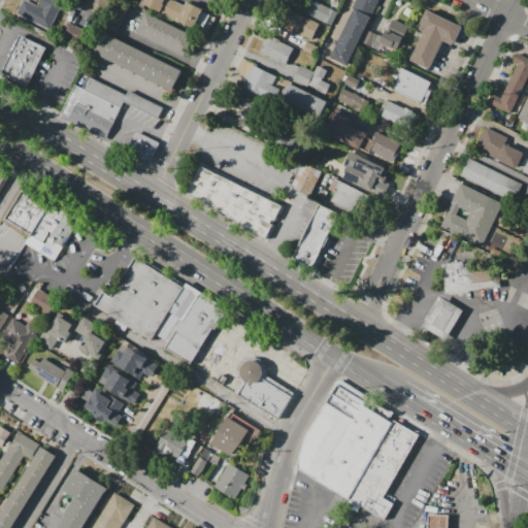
[(63,0),(52,23),(39,17),(42,8),(37,6),(40,0),(63,0)]
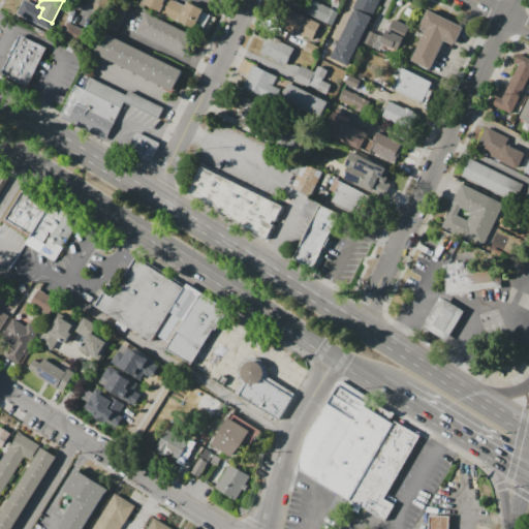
[(103,0),(98,12),(87,6),(90,0),(103,0)]
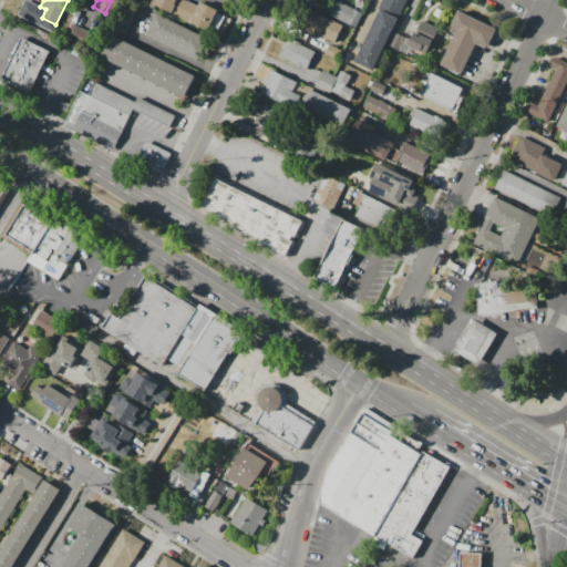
[(155,3),(156,0),(186,0),(197,6),(200,1),(220,11),(210,32),(155,3)]
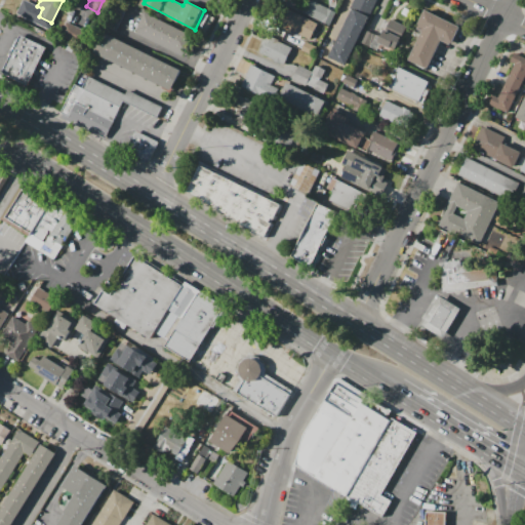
[(299,12),(277,2),(277,0),(297,0),(305,3),(299,12)]
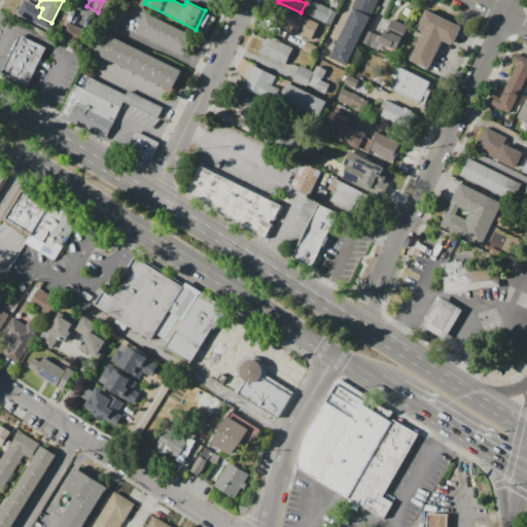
[(309,0),(337,13),(330,25),(304,12),(309,0)]
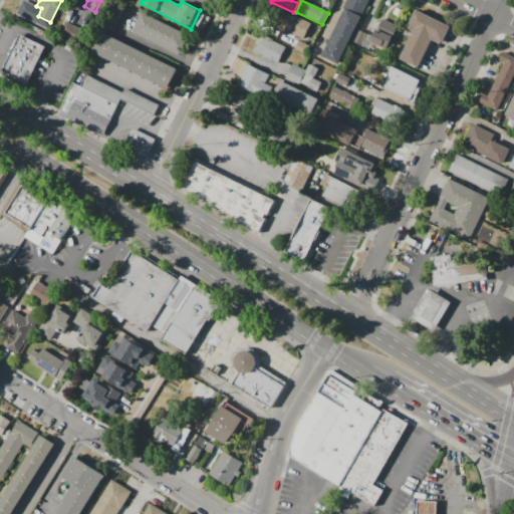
[(368,0),(339,62),(321,54),(343,9),(342,9),(346,0),(368,0)]
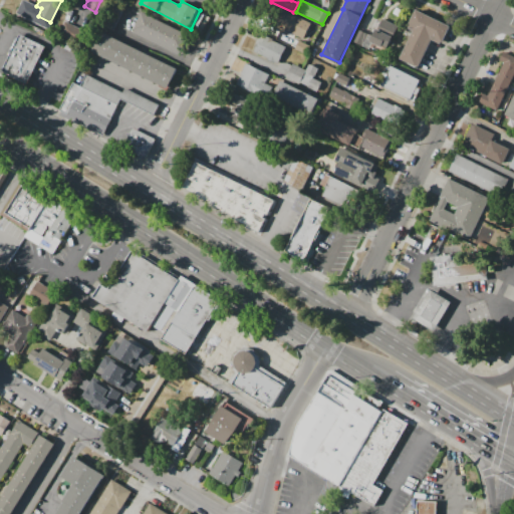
[(298,18),(290,35),(263,22),(271,5),(298,18)]
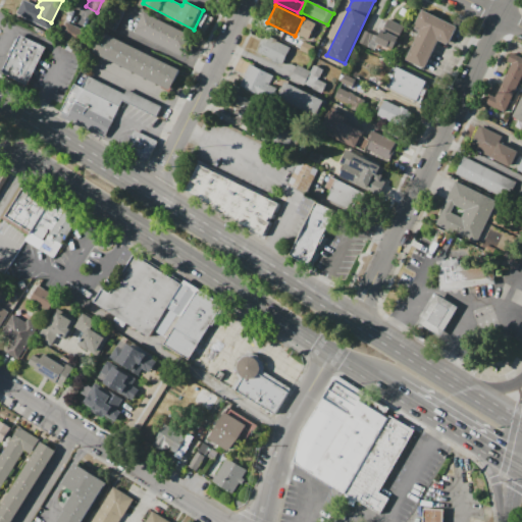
[(422,9),(457,25),(448,45),(438,41),(424,69),(406,60),(419,31),(413,28),(422,9)]
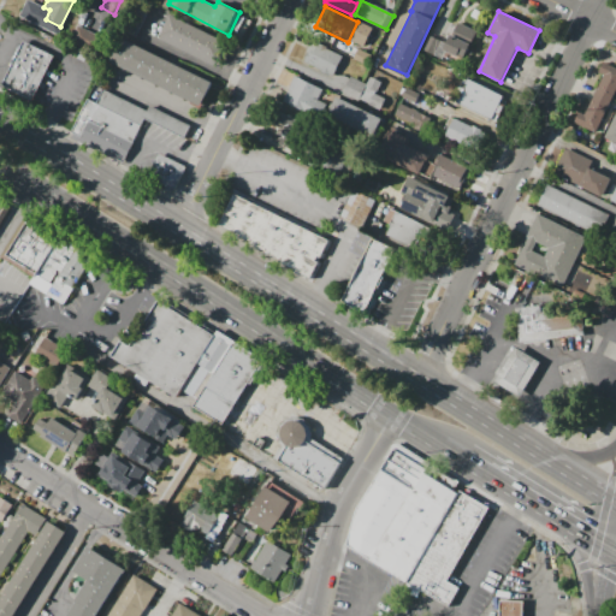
[(171,15),(229,43),(217,67),(181,48),(159,37),(171,15)]
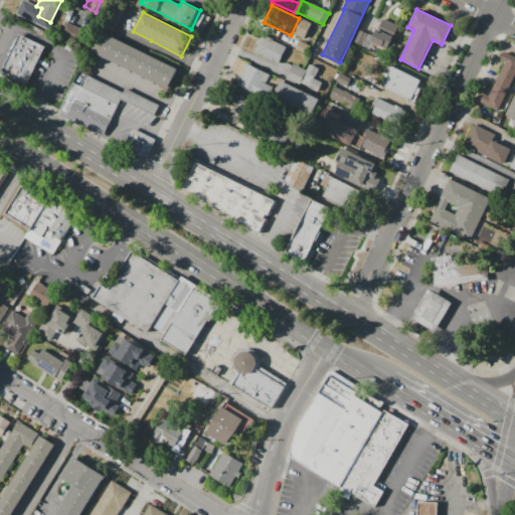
[(383,18),(399,26),(395,34),(379,26),(383,18)]
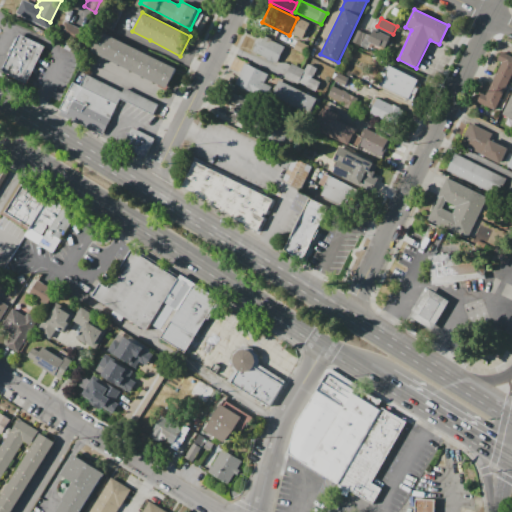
[(65,21),(87,32),(80,46),(58,35),(65,21)]
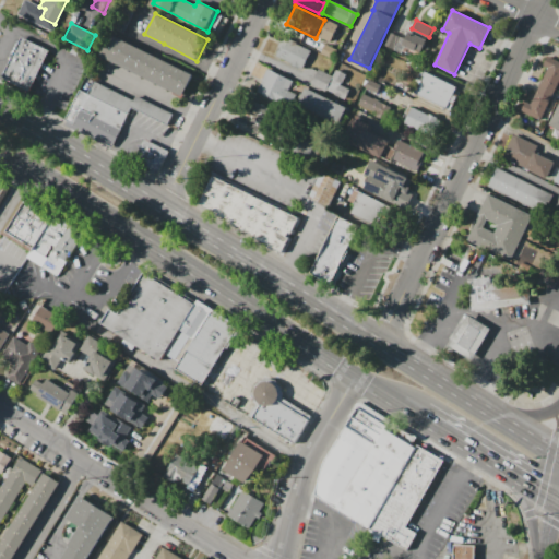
[(405,38),(399,51),(383,44),(389,32),(405,38)]
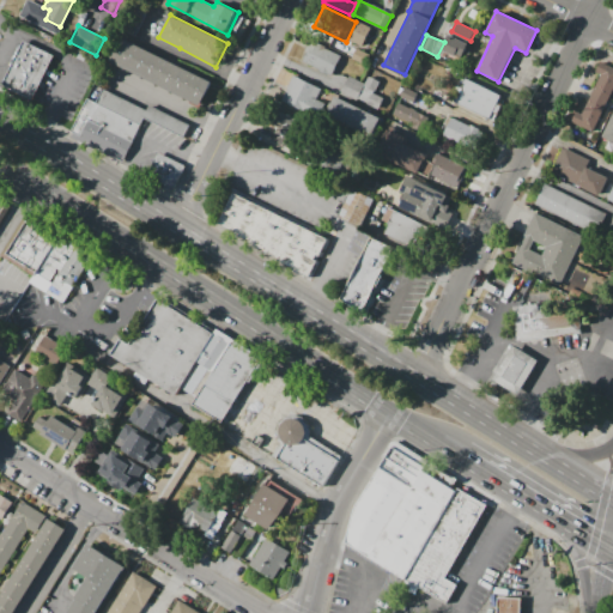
[(449,35),(467,43),(461,59),(442,49),(449,35)]
